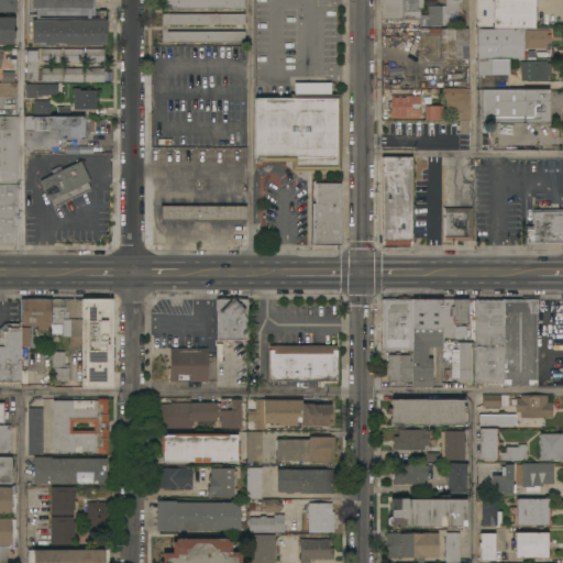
[(0,0),(15,0),(15,13),(7,13),(7,15),(2,15),(2,13),(0,13),(0,0)]
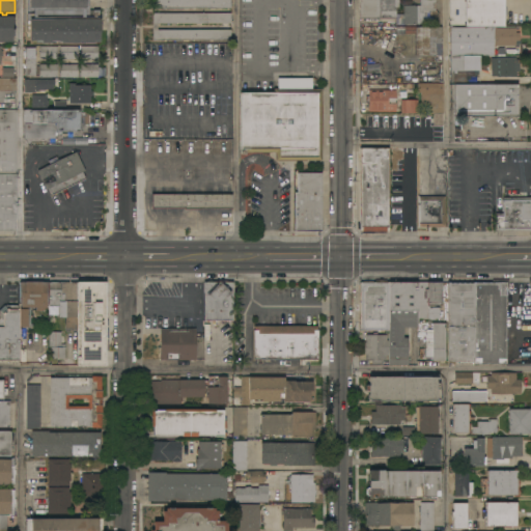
[(90,0),(90,18),(93,18),(93,10),(100,10),(100,44),(40,44),(36,44),(36,42),(29,42),(29,21),(27,21),(27,4),(29,4),(29,0),(90,0)]
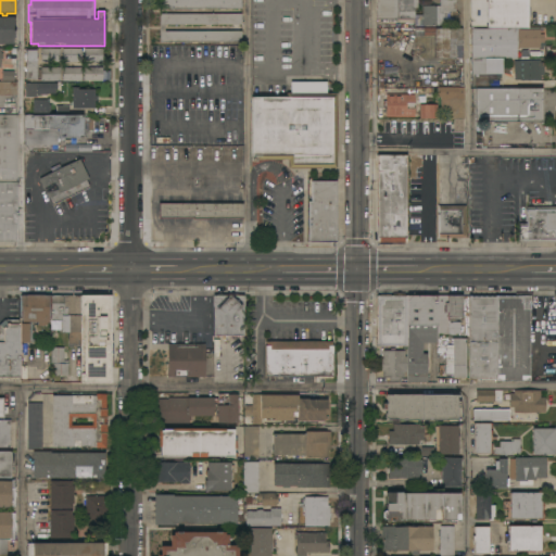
[(160,10),(160,0),(241,0),(241,9),(160,10)]
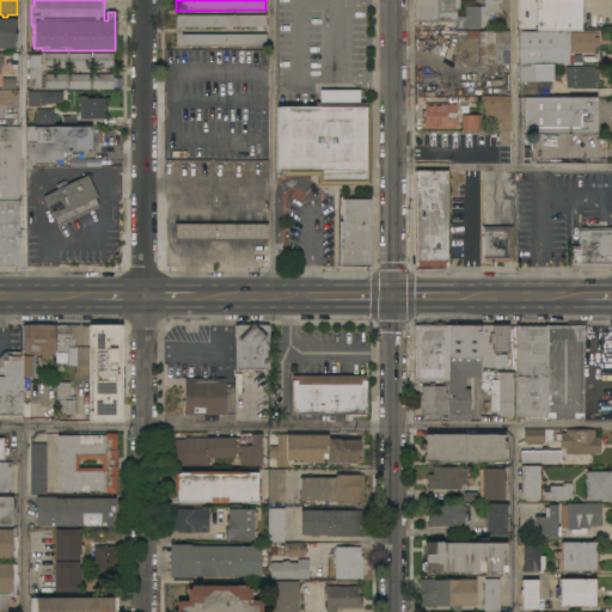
[(415,0),(460,0),(460,10),(457,10),(457,22),(415,22),(415,0)]
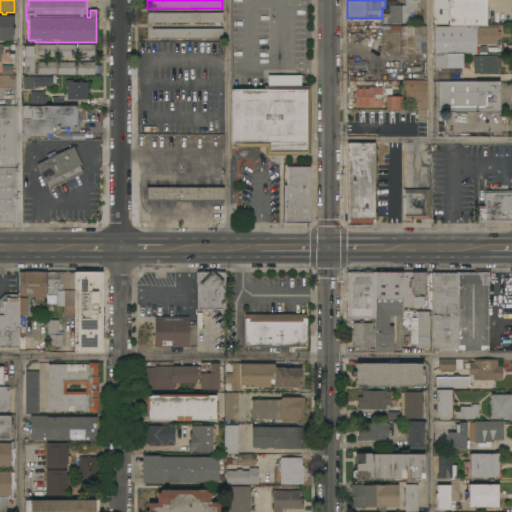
[(389,6),(393,6),(393,5),(400,5),(400,6),(405,6),(405,0),(420,0),(420,11),(413,11),(413,13),(412,13),(412,17),(409,17),(409,23),(404,23),(404,24),(389,24),(389,6)]
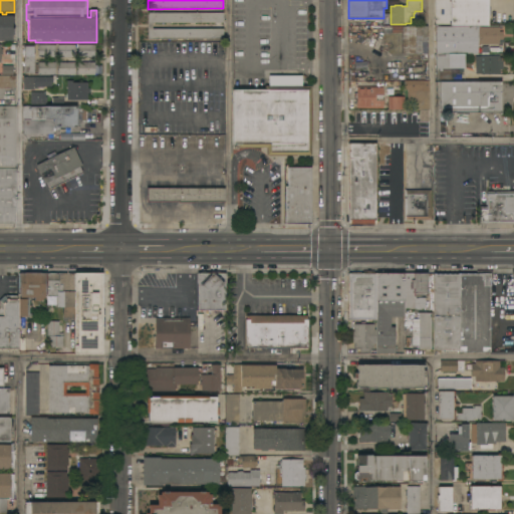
[(450,19),(449,0),(434,0),(435,26),(441,26),(441,19),(450,19)]
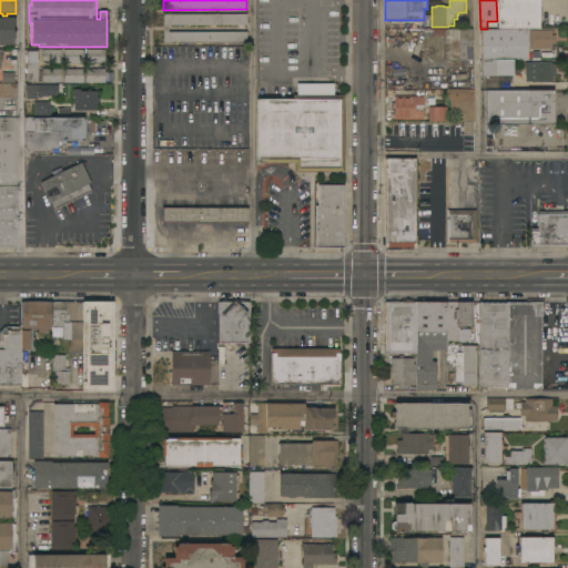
[(539,0),(539,29),(498,29),(498,0),(539,0)]
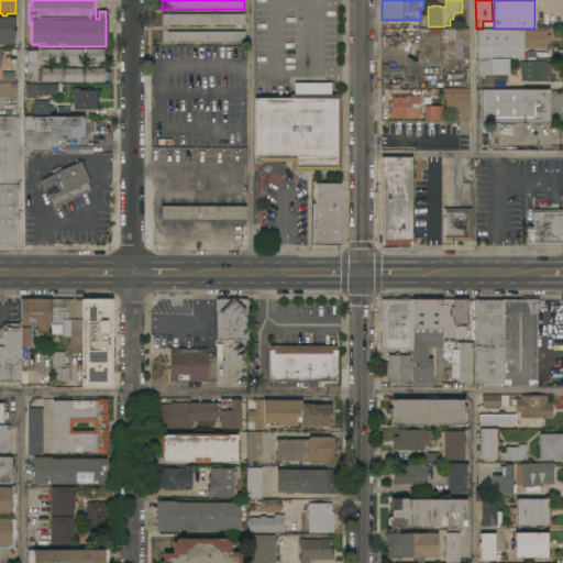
[(162,43),(162,14),(244,14),(244,25),(166,25),(166,32),(244,32),(244,43),(162,43)]
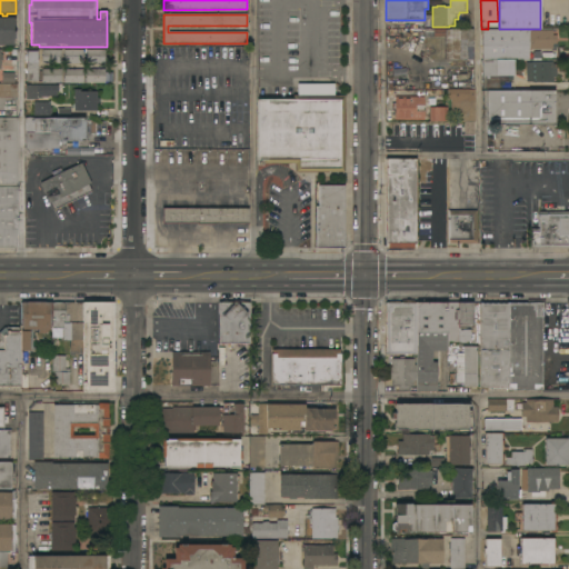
[(0,46),(0,18),(12,18),(12,19),(15,19),(15,27),(13,27),(13,31),(16,31),(16,39),(13,39),(13,46),(0,46)]
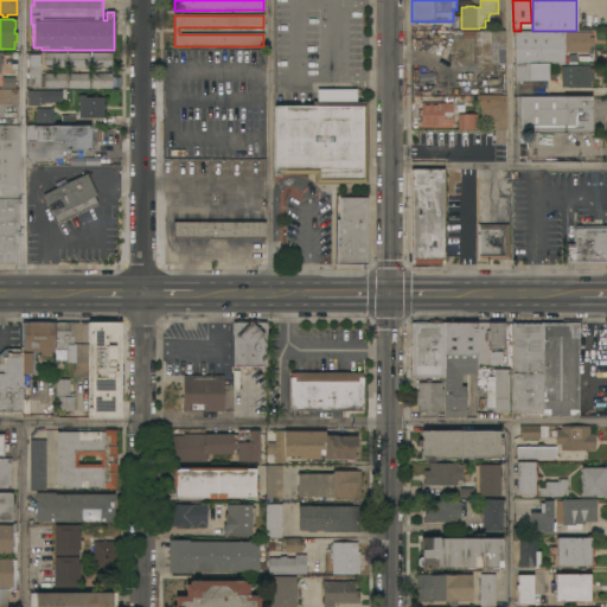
[(459,64),(459,61),(453,61),(453,31),(475,31),(475,32),(504,31),(505,64),(459,64)]
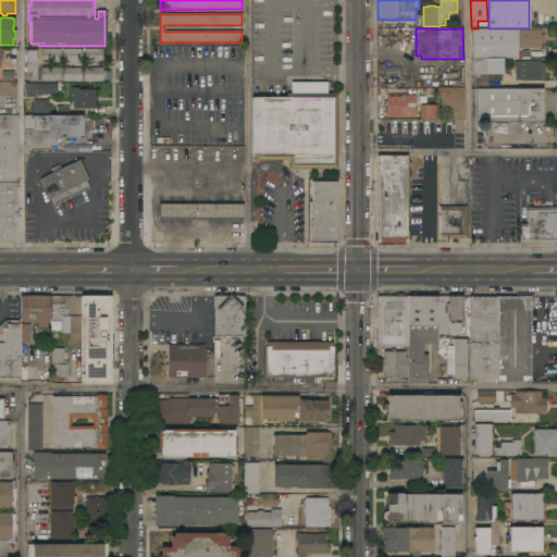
[(471,60),(471,54),(472,54),(472,29),(518,29),(541,29),(541,35),(545,35),(545,44),(546,44),(546,47),(541,47),(541,48),(518,48),(518,59),(504,59),(472,60),(471,60)]
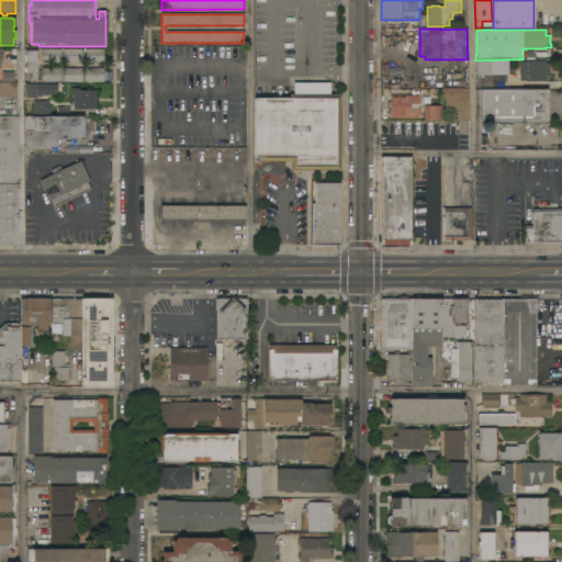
[(60,49),(60,64),(41,64),(42,49),(60,49)]
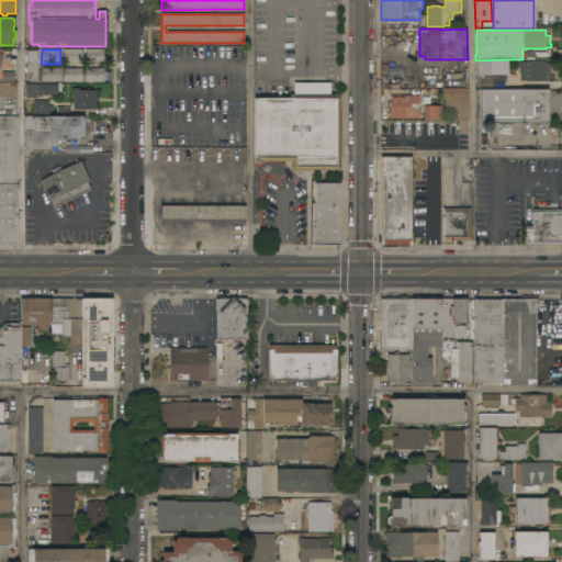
[(82,49),(82,64),(63,64),(64,49),(82,49)]
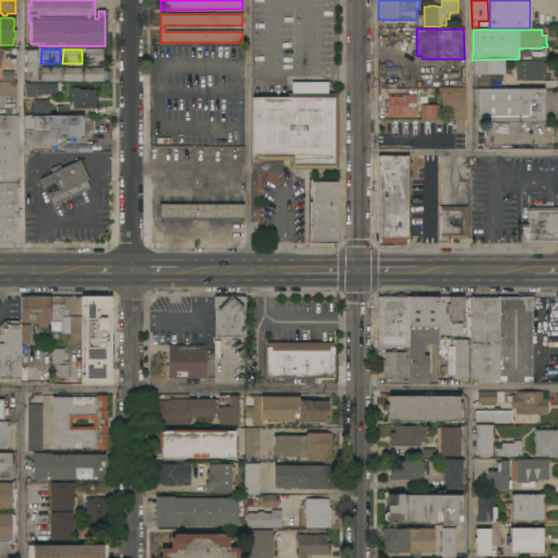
[(102,49),(102,63),(84,63),(84,49),(102,49)]
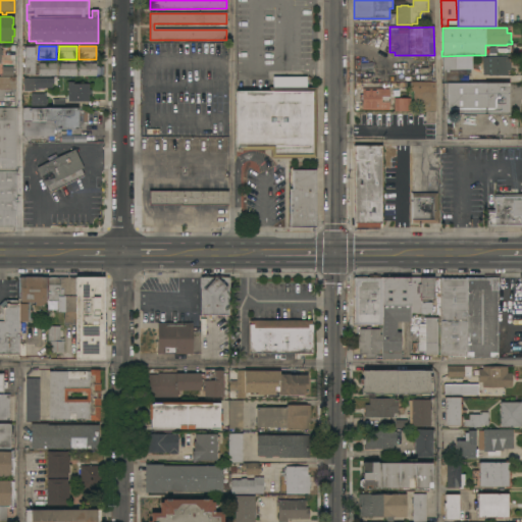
[(35,75),(24,75),(24,47),(35,47),(35,75)]
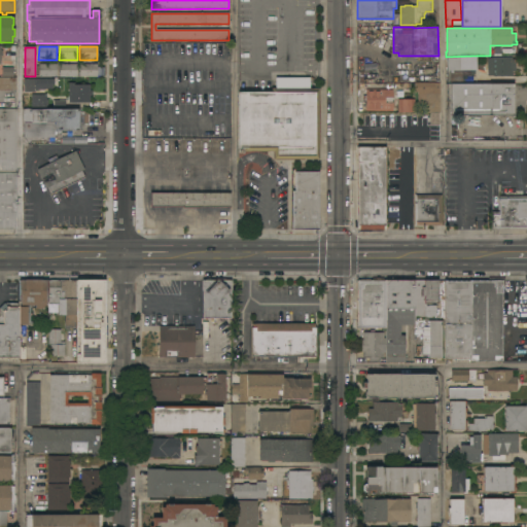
[(477,71),(473,71),(473,77),(462,77),(462,84),(450,84),(450,73),(453,73),(453,71),(447,71),(447,57),(477,56),(477,71)]
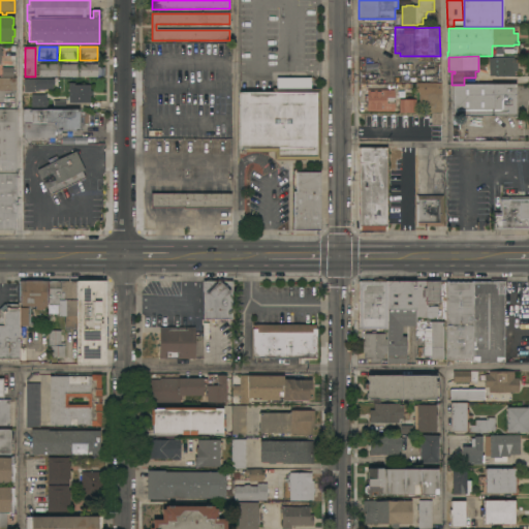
[(518,72),(515,72),(515,78),(495,78),(495,76),(490,76),(489,59),(494,59),(494,58),(514,58),(515,60),(518,60),(518,72)]
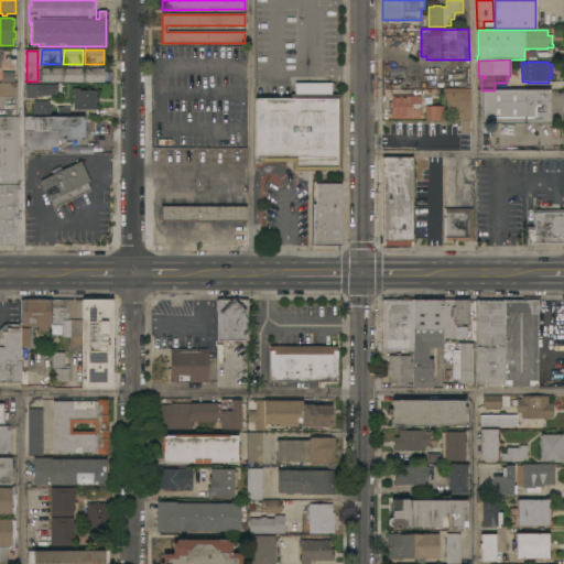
[(42,83),(42,68),(61,68),(61,83),(42,83)]
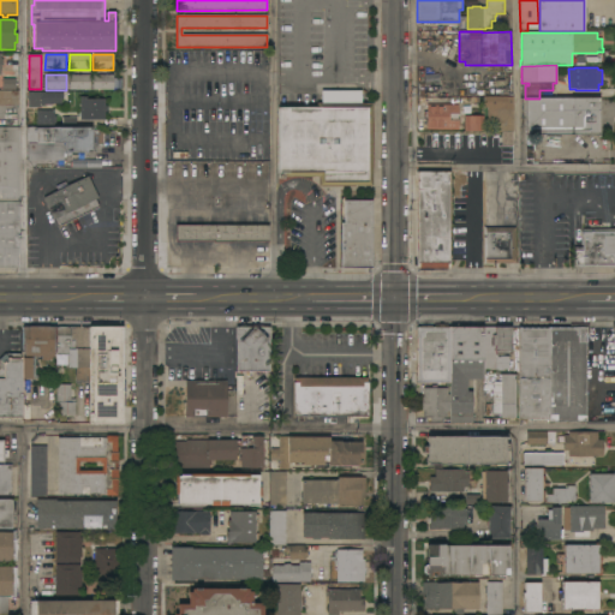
[(90,75),(90,90),(89,90),(89,93),(84,93),(84,90),(69,90),(69,75),(90,75)]
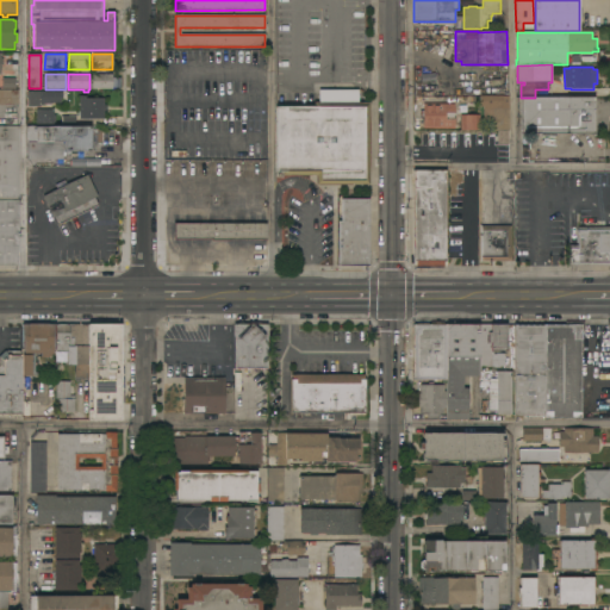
[(92,89),(92,75),(112,74),(113,89),(92,89)]
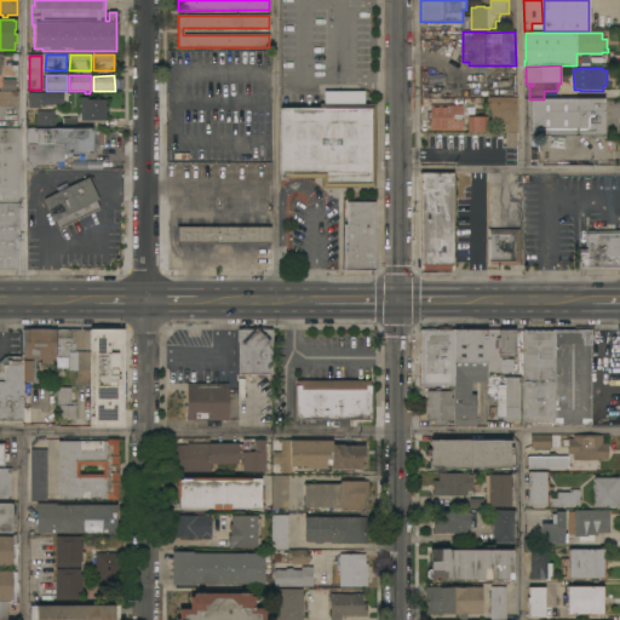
[(0,92),(19,92),(19,107),(0,107),(0,92)]
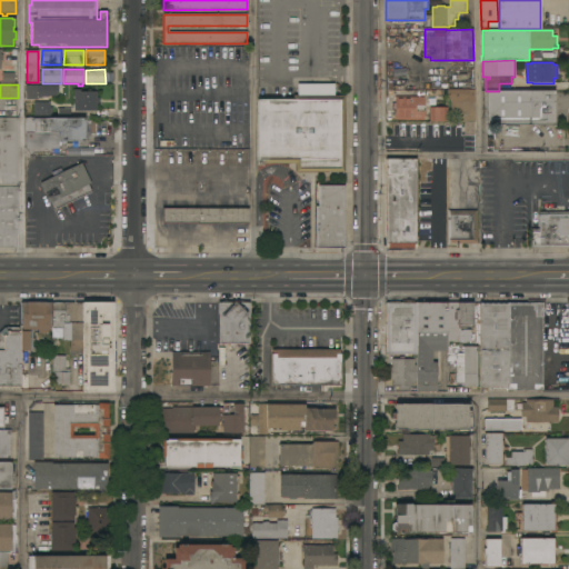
[(345,173),(295,173),(295,163),(263,165),(263,160),(258,160),(257,100),(292,100),(292,96),(297,96),(297,85),(335,85),(335,96),(345,96),(345,173)]
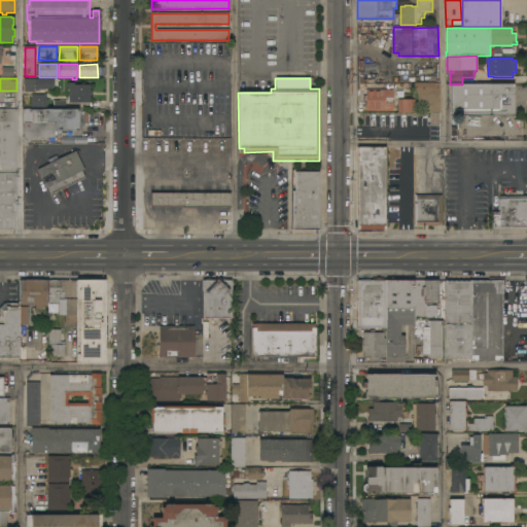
[(54,79),(54,85),(53,85),(53,90),(44,90),(44,91),(35,91),(35,93),(24,93),(24,79),(54,79)]
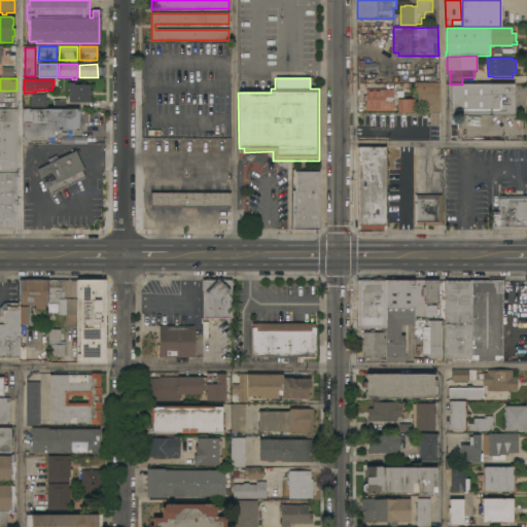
[(68,103),(68,83),(75,83),(75,85),(90,85),(90,91),(92,91),(92,98),(90,98),(90,103),(68,103)]
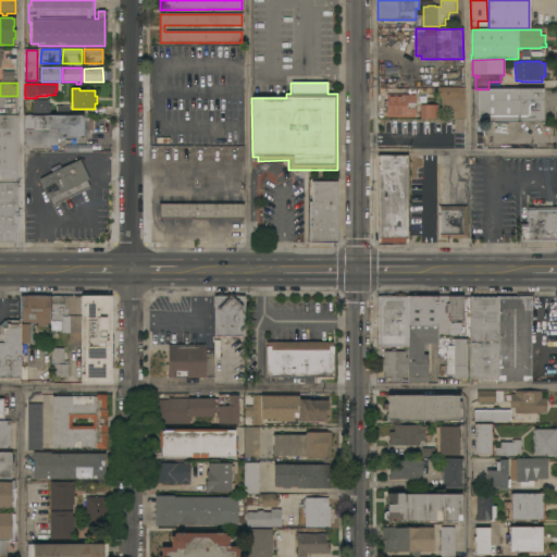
[(442,121),(442,98),(444,98),(444,88),(465,88),(465,121),(463,121),(454,121),(442,121)]
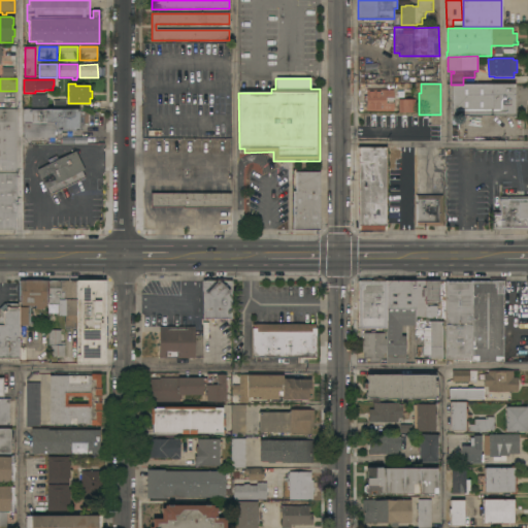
[(515,85),(515,117),(451,117),(451,85),(463,85),(515,85)]
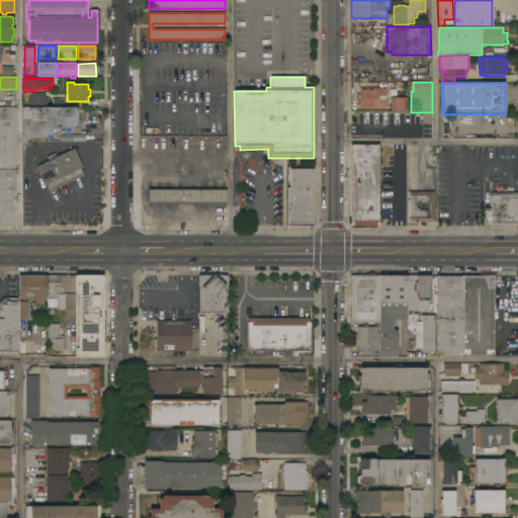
[(46,93),(46,106),(30,106),(30,93),(46,93)]
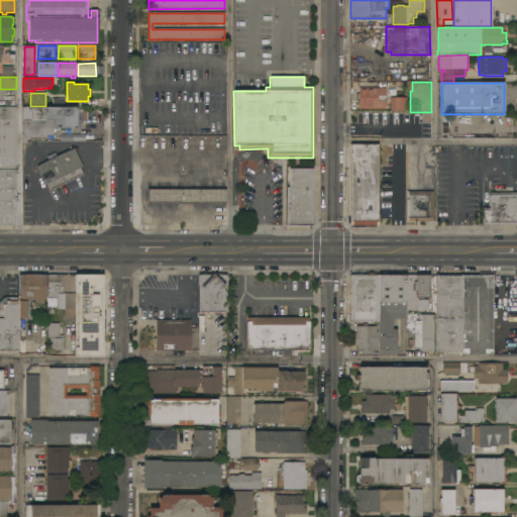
[(16,225),(0,225),(0,107),(16,107),(16,225)]
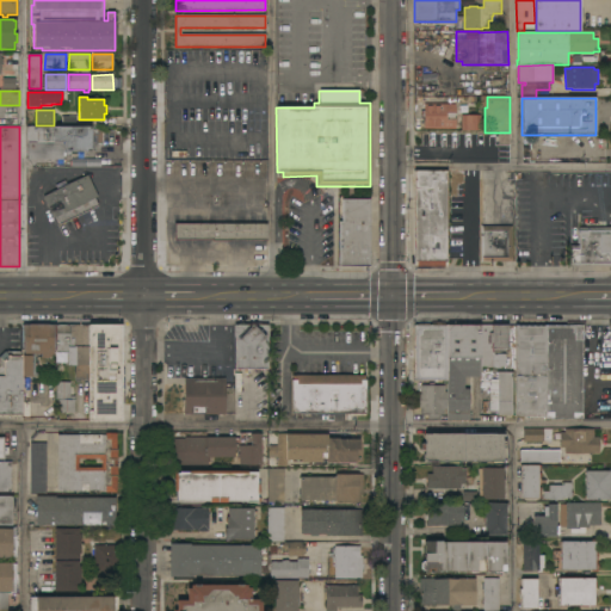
[(91,127),(91,142),(94,142),(94,152),(72,152),(72,153),(63,153),(63,160),(28,160),(28,143),(26,143),(26,127),(91,127)]
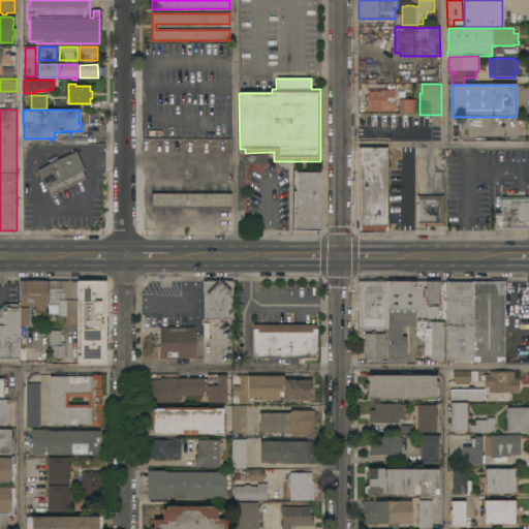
[(440,125),(432,125),(431,115),(440,115),(440,125)]
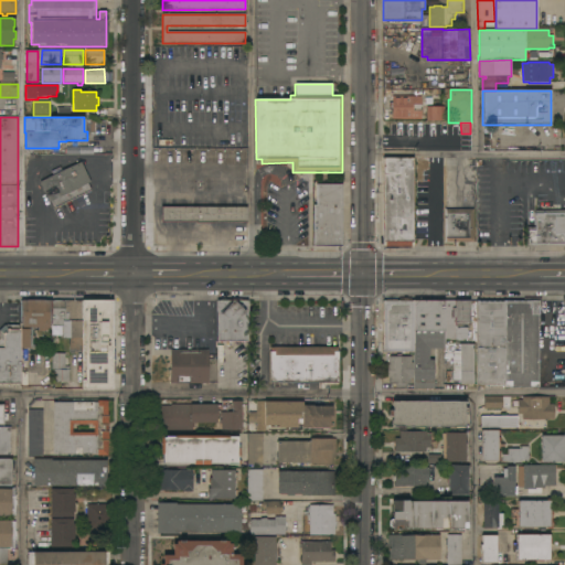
[(413,246),(409,246),(406,248),(404,248),(401,247),(383,247),(382,159),(413,159),(413,246)]
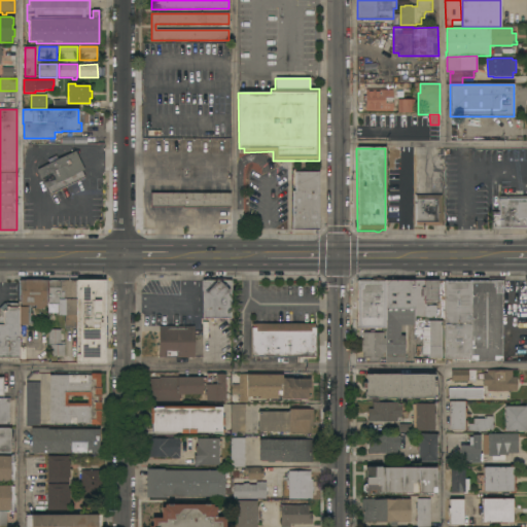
[(51,195),(47,187),(45,188),(37,170),(49,164),(47,160),(57,155),(58,160),(75,151),(84,170),(82,171),(85,177),(51,195)]
